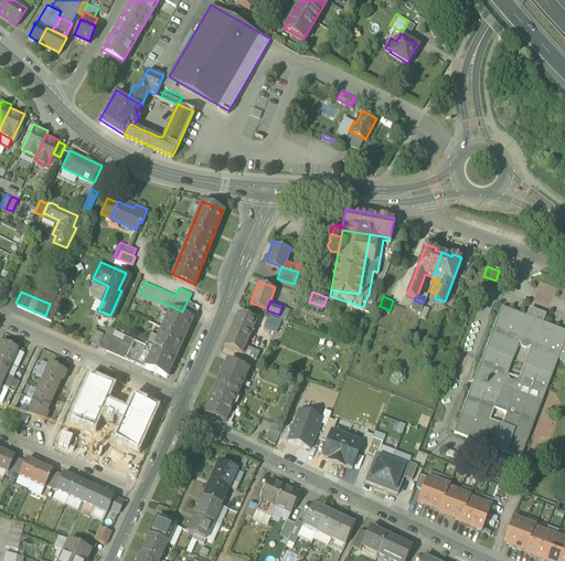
[(423,304),(414,300),(412,307),(420,310),(423,304)]
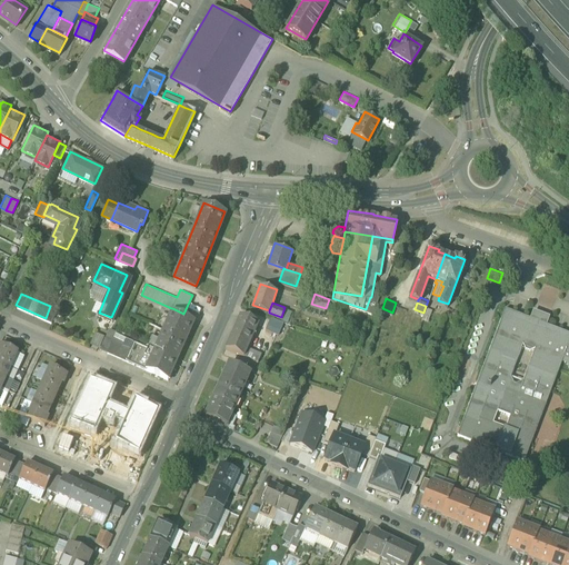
[(57,309),(50,306),(46,318),(51,320),(57,309)]
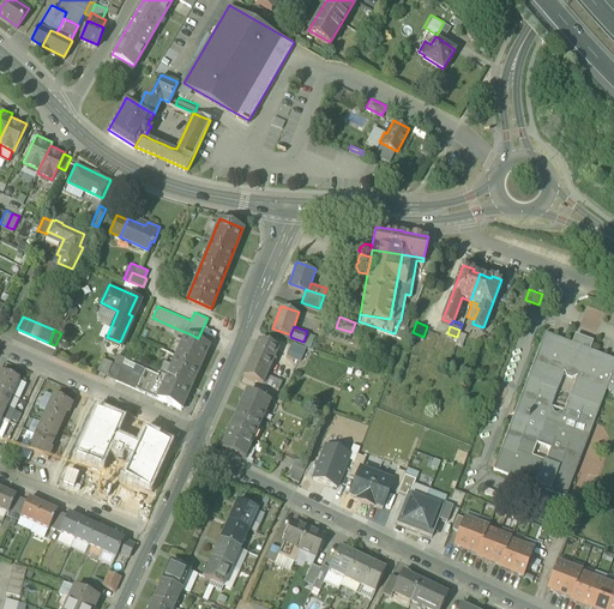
[(308,330),(307,331),(304,342),(311,344),(315,332),(308,330)]
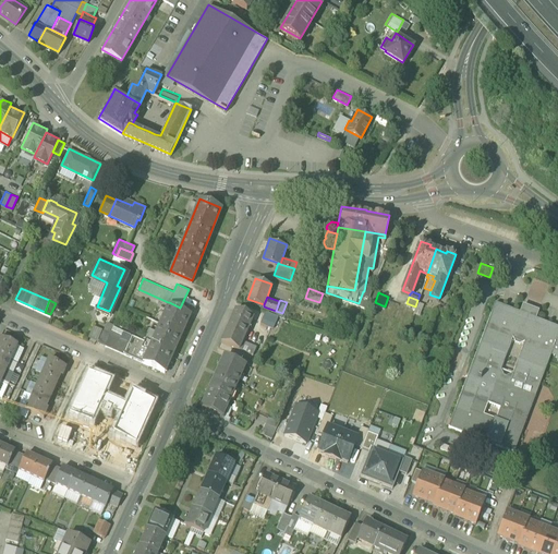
[(417,300),(415,306),(413,311),(420,313),(424,302),(417,300)]
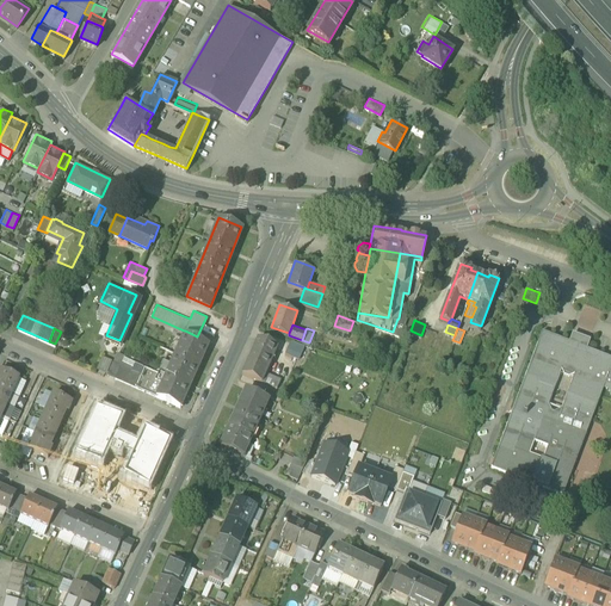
[(491,463),(557,488),(560,482),(565,483),(602,385),(606,372),(610,373),(610,354),(587,346),(568,339),(542,329),(491,463)]
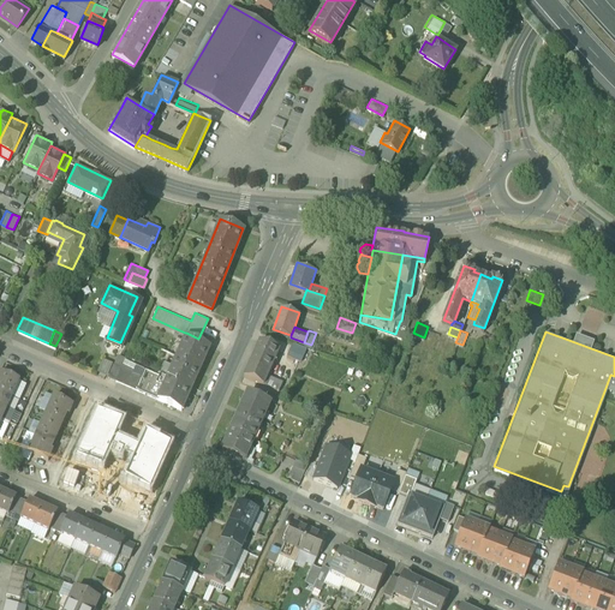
[(168,372),(191,383),(209,344),(198,339),(186,333),(173,364),(163,359),(160,369),(168,372)]
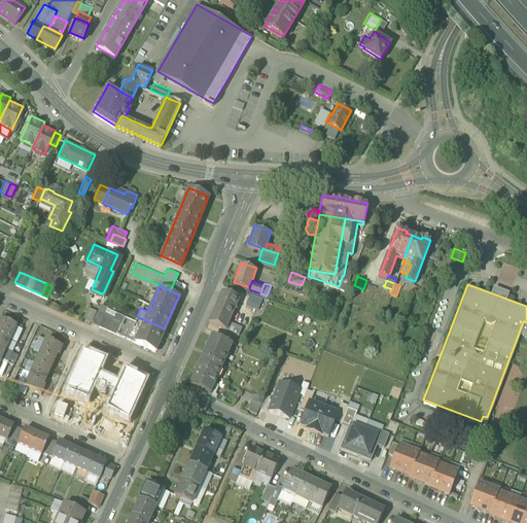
[(493,285),(490,292),(506,299),(508,290),(493,285)]
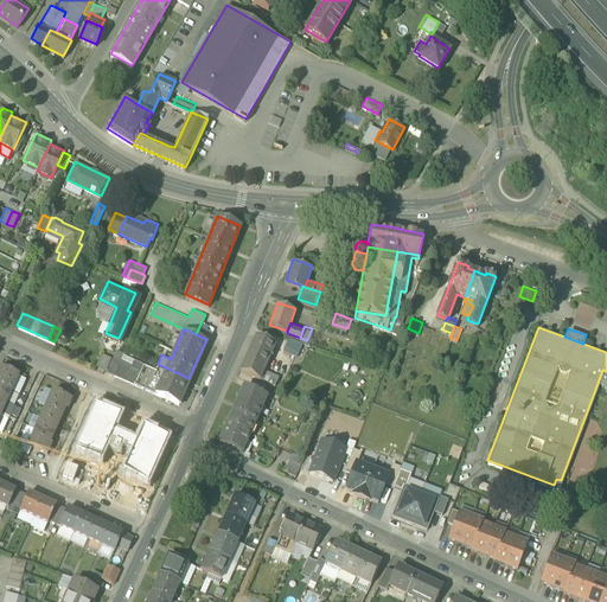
[(256,332),(251,345),(270,353),(275,340),(256,332)]
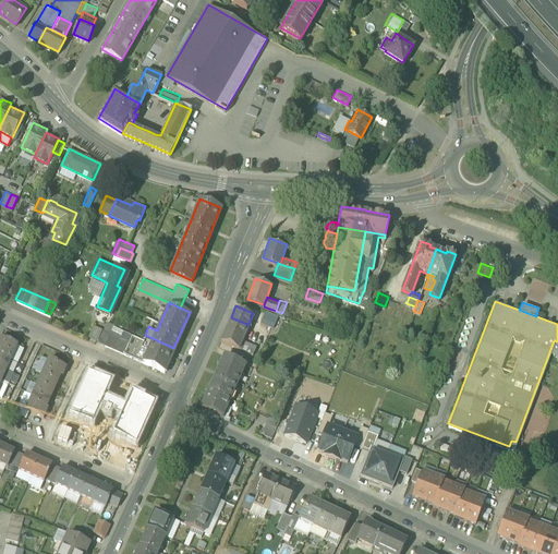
[(261,320),(273,325),(278,313),(265,309),(261,320)]
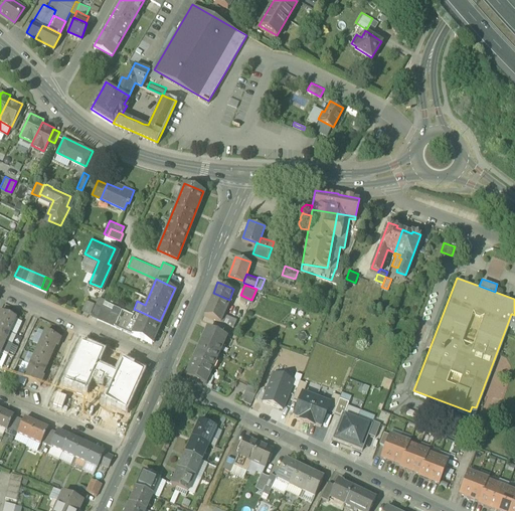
[(223,313),(229,300),(213,293),(204,312),(232,324),(235,318),(223,313)]
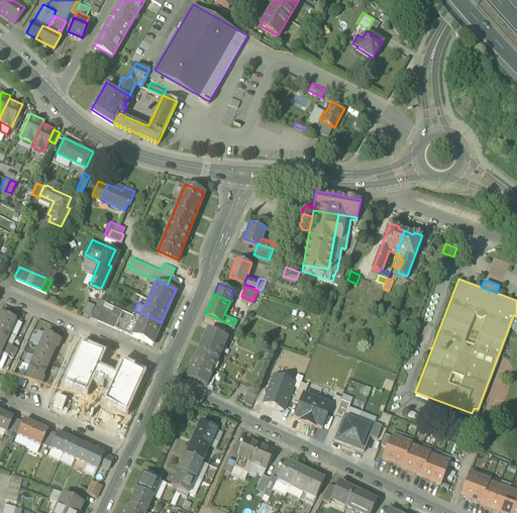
[(95,304),(102,307),(106,298),(99,295),(95,304)]
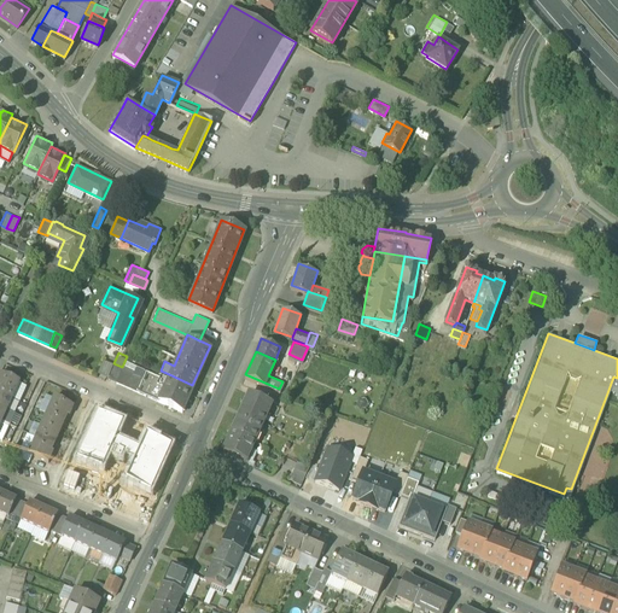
[(99,372),(108,375),(112,363),(104,360),(99,372)]
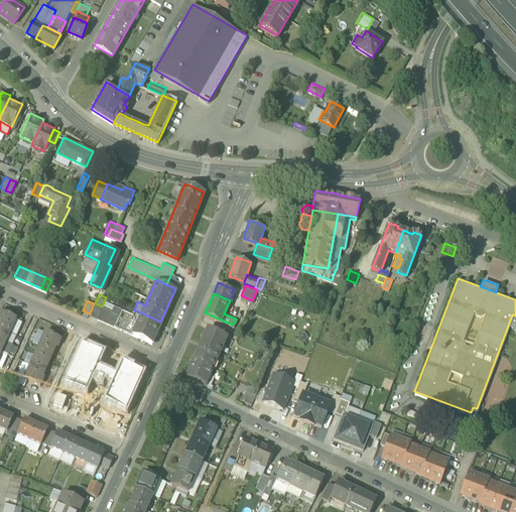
[(91,313),(97,316),(102,306),(95,303),(91,313)]
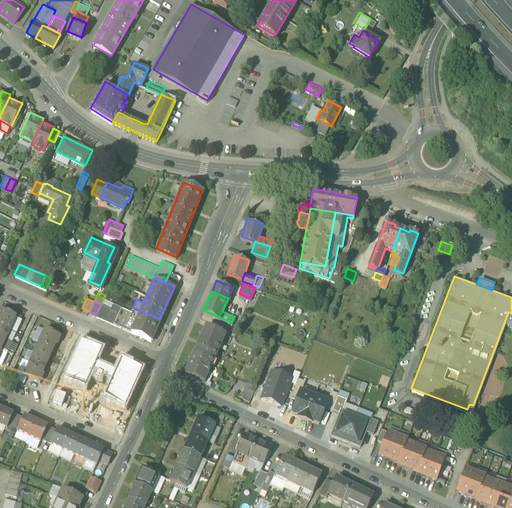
[(119,312),(101,304),(96,314),(114,322),(119,312)]
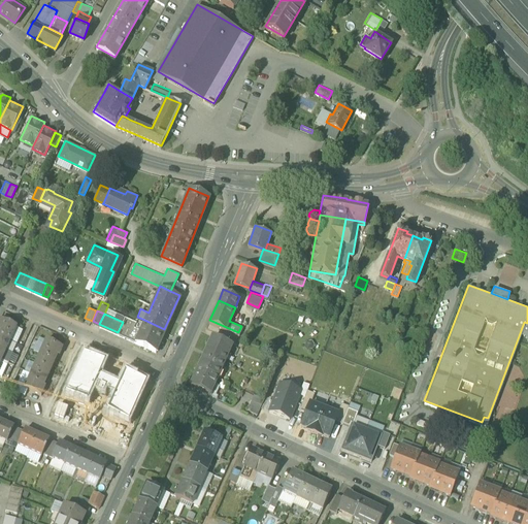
[(0,332),(10,337),(17,324),(0,316),(0,332)]
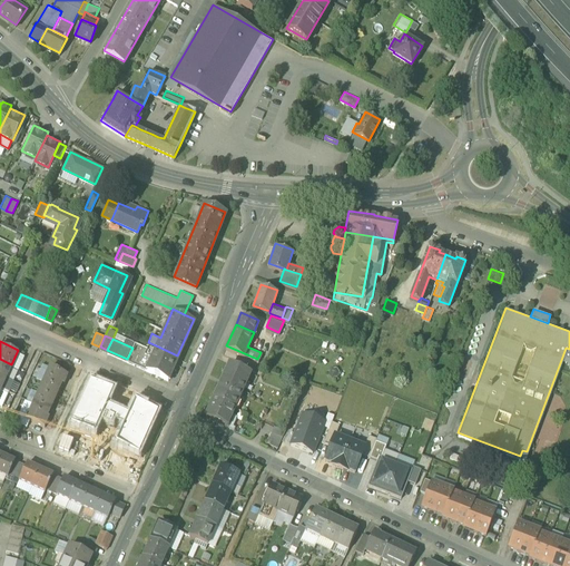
[(127,359),(147,367),(155,350),(146,345),(135,341),(133,348),(127,359)]
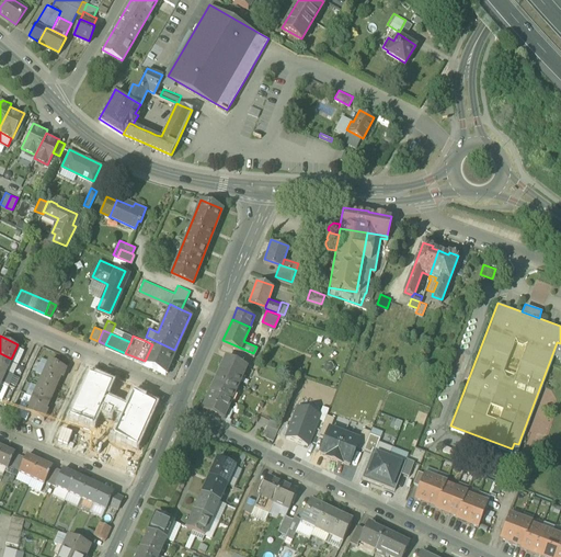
[(153,340),(152,344),(145,361),(164,371),(174,350),(153,340)]
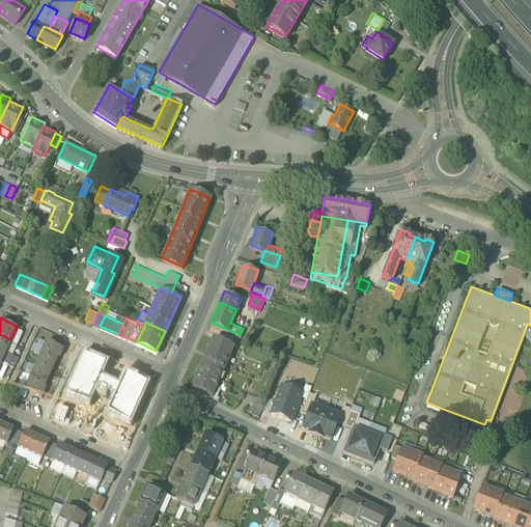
[(17,326),(10,339),(17,342),(23,328),(17,326)]
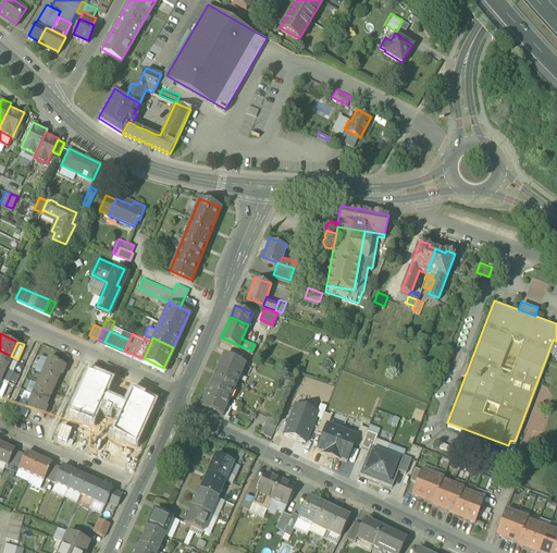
[(0,351),(0,364),(5,367),(11,356),(0,351)]
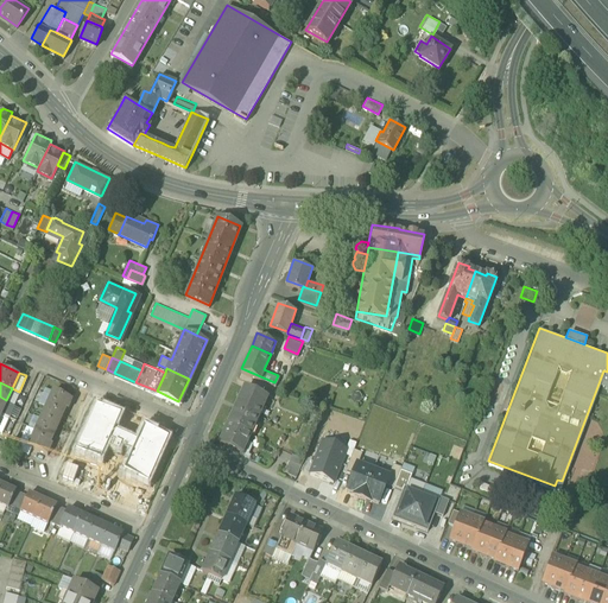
[(245,383),(228,421),(249,432),(267,394),(245,383)]
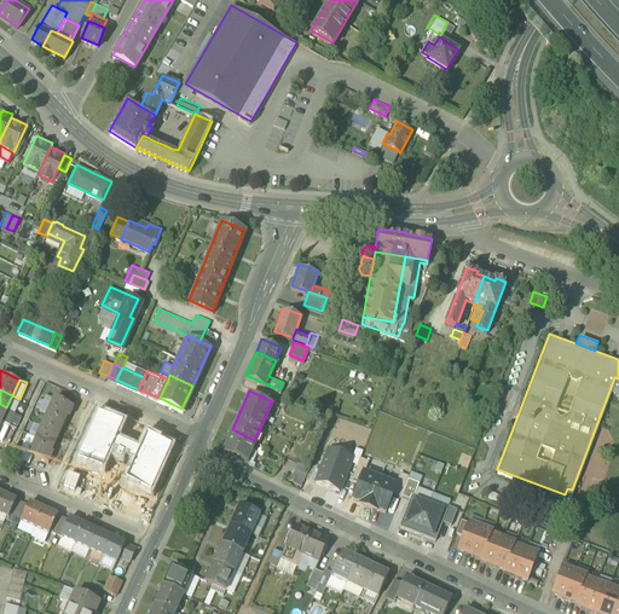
[(47,411),(55,395),(46,392),(39,407),(47,411)]
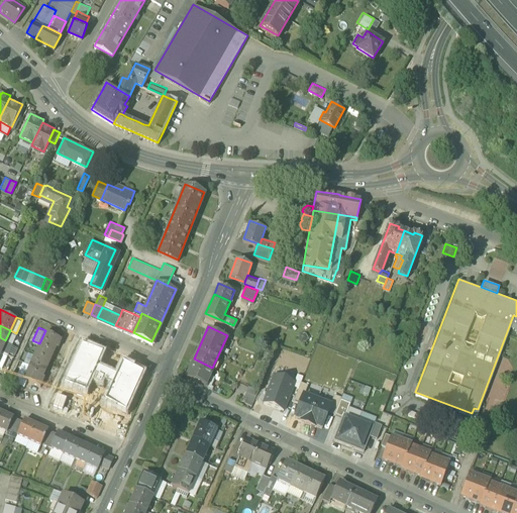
[(12,343),(16,333),(10,330),(5,340),(12,343)]
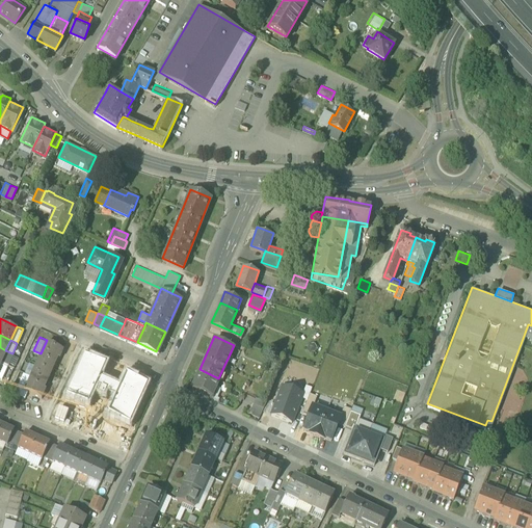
[(47,340),(41,353),(55,361),(57,355),(59,357),(63,347),(47,340)]
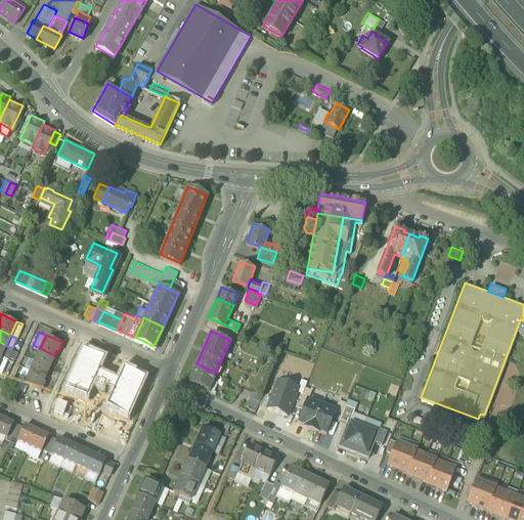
[(12,348),(5,345),(1,354),(7,357),(8,357),(12,348)]
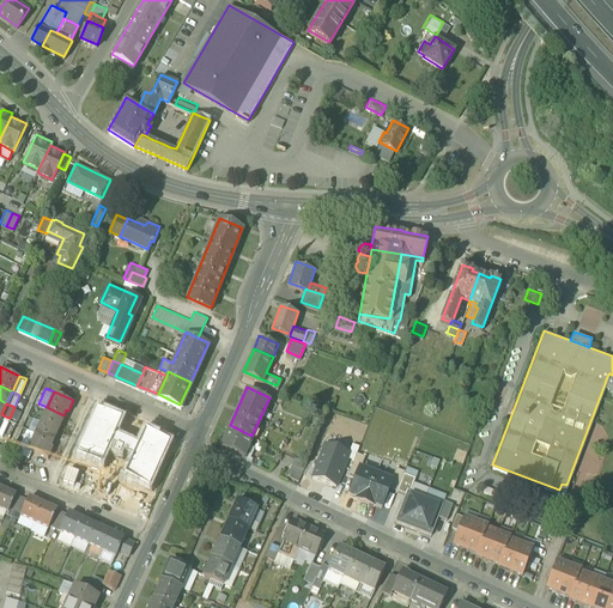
[(47,407),(41,419),(59,426),(64,415),(47,407)]
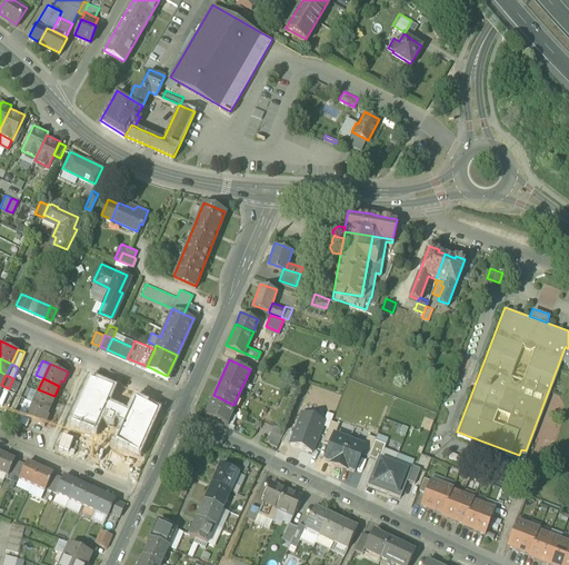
[(33,399),(38,389),(31,386),(27,396),(33,399)]
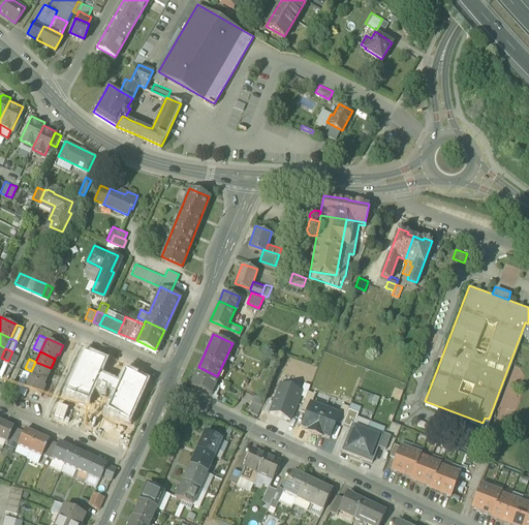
[(35,362),(31,371),(45,378),(51,368),(35,362)]
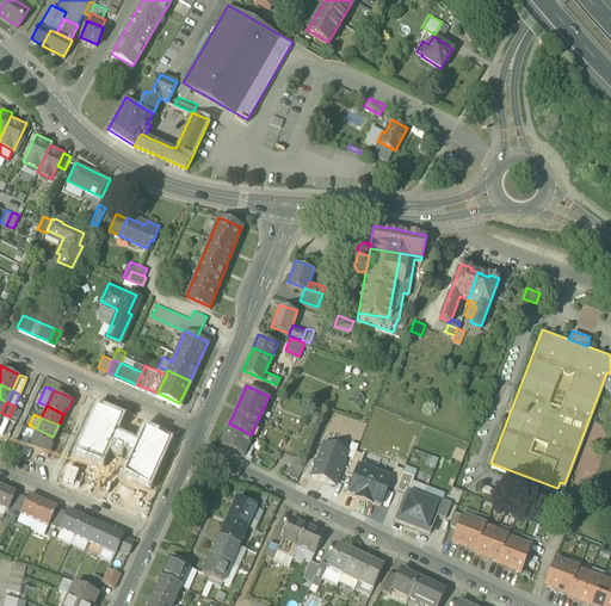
[(36,428),(29,425),(26,424),(19,440),(29,445),(36,428)]
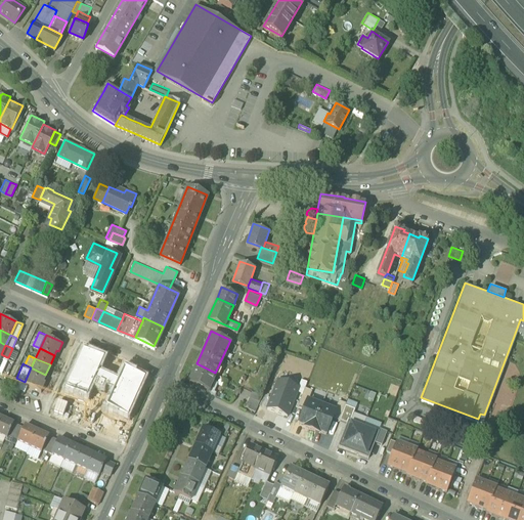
[(208,389),(215,373),(197,363),(188,381),(208,389)]
